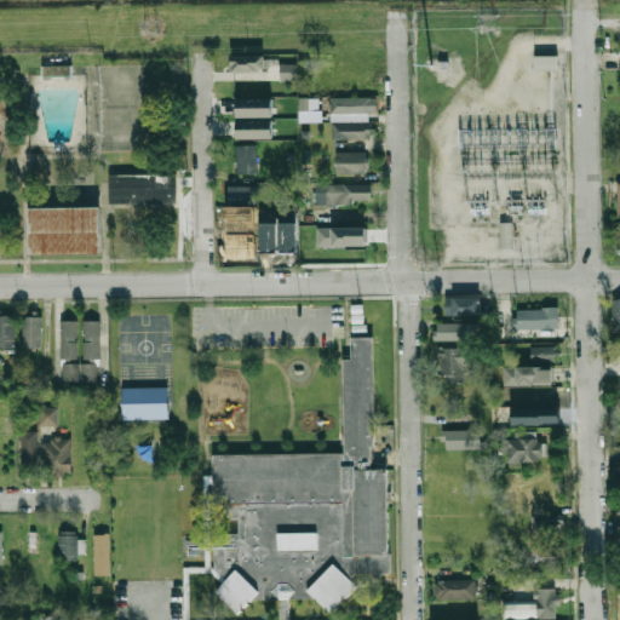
[(265,55),(230,55),(231,70),(267,70),(265,55)]
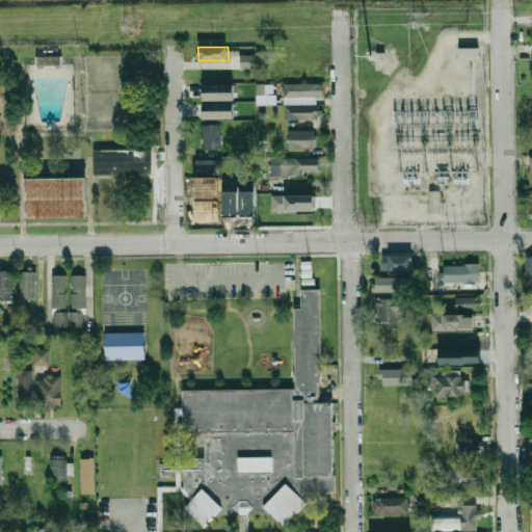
[(480,49),(459,49),(459,61),(480,61),(480,49)]
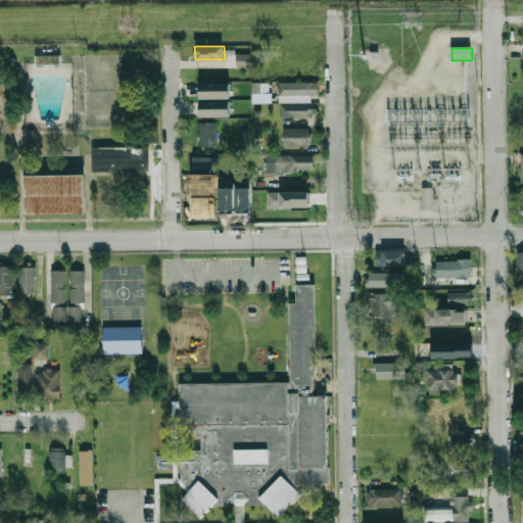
[(59,56),(37,56),(37,63),(59,64),(59,56)]
